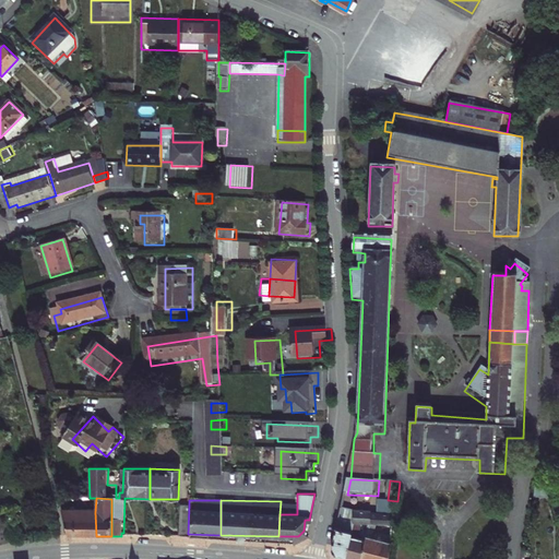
[(351,558),(356,534),(358,524),(366,524),(370,525),(387,527),(395,527),(397,501),(388,500),(383,500),(381,514),(376,514),(376,512),(344,508),(334,554),(336,558),(351,558)]
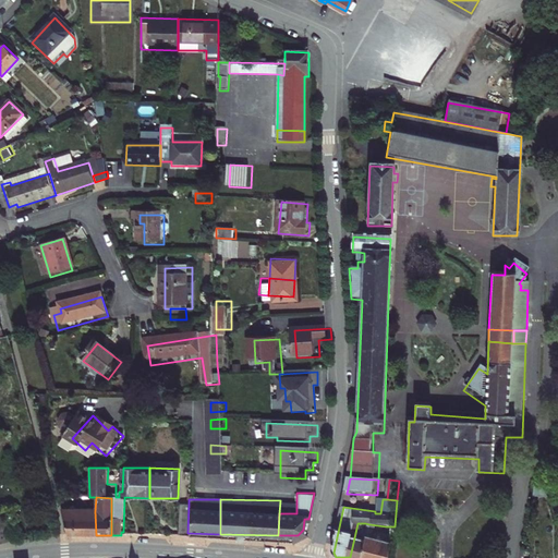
[(187,536),(187,533),(189,505),(178,504),(178,536),(187,536)]
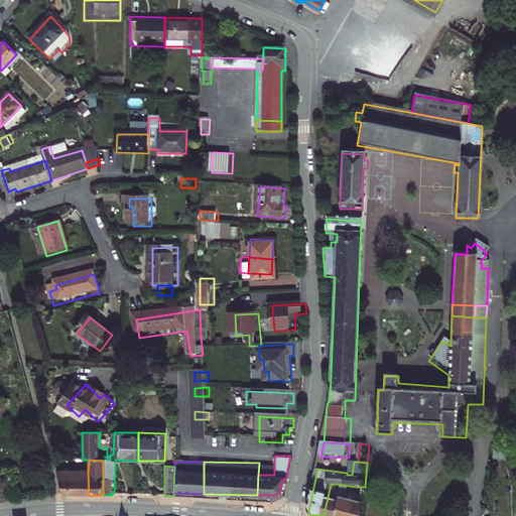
[(62,494),(89,495),(88,473),(56,473),(62,494)]
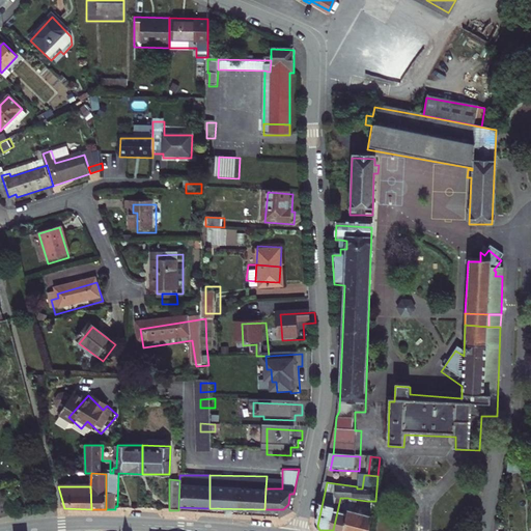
[(264,514),(289,514),(294,494),(289,494),(288,504),(287,505),(286,506),(284,508),(283,509),(281,509),(279,509),(264,509),(264,514)]
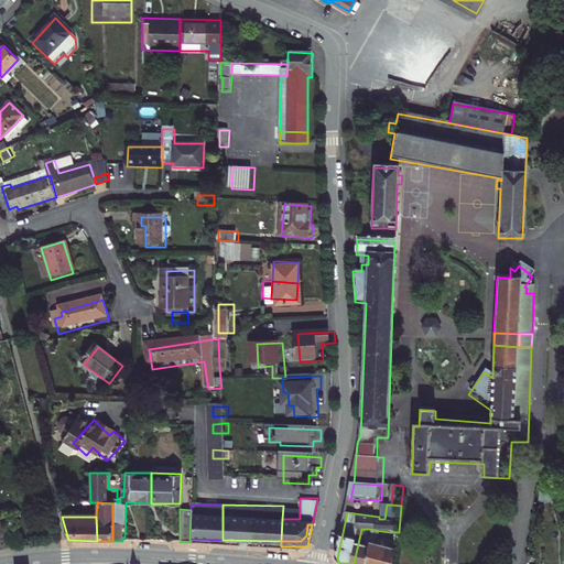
[(372,537),(372,532),(373,530),(369,529),(367,540),(359,539),(354,563),(366,563),(371,542),(372,537)]
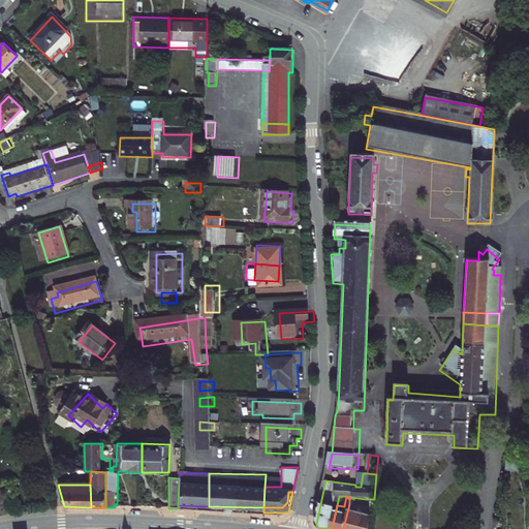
[(9,498),(0,499),(0,514),(11,512),(9,498)]
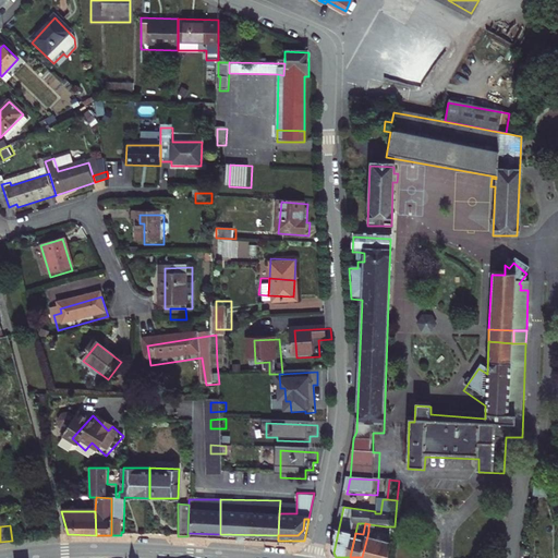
[(385,535),(393,536),(395,526),(386,526),(385,535)]
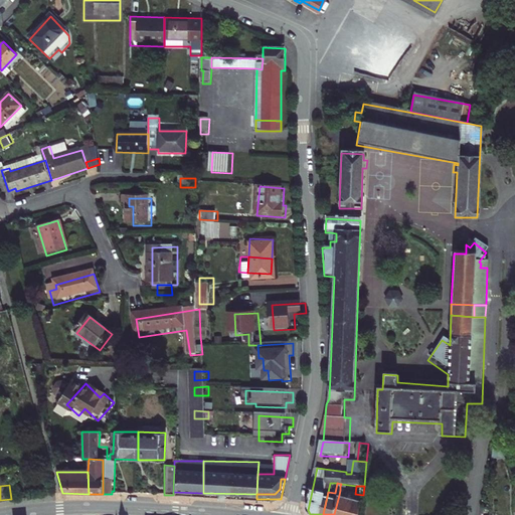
[(334,514),(360,514),(362,501),(339,495),(334,514)]
